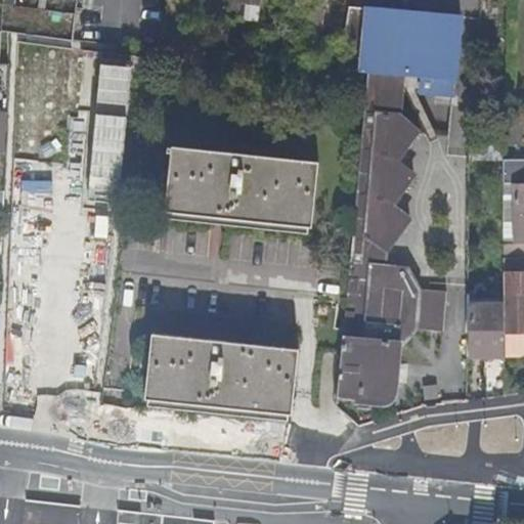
[(347,303),(339,393),(358,395),(358,401),(381,403),(389,403),(395,397),(401,345),(417,328),(445,331),(448,293),(421,290),(408,270),(387,267),(388,253),(410,220),(392,209),(413,177),(395,164),(417,134),(398,114),(400,89),(453,93),(461,15),(349,3),(344,39),(339,69),(367,73),(358,182),(347,303)]
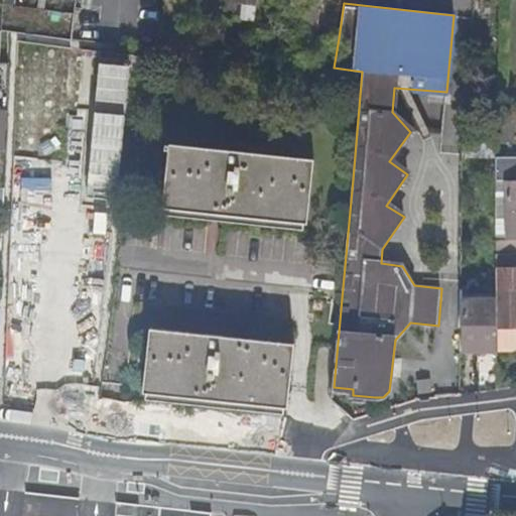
[(10,85),(20,85),(20,84),(51,85),(51,87),(60,87),(61,68),(10,66),(10,85)]
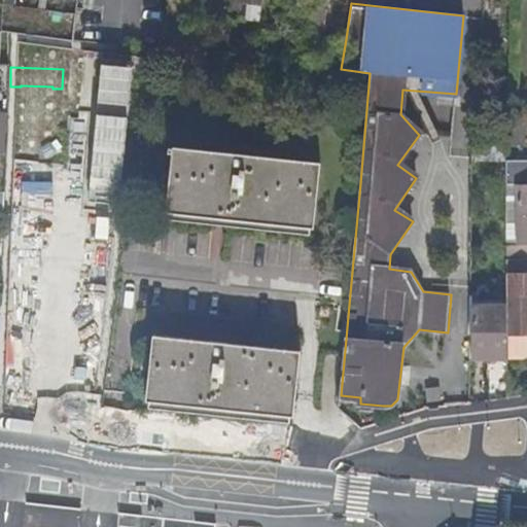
[(21,86),(19,132),(51,133),(53,89),(53,86),(21,85),(21,86)]
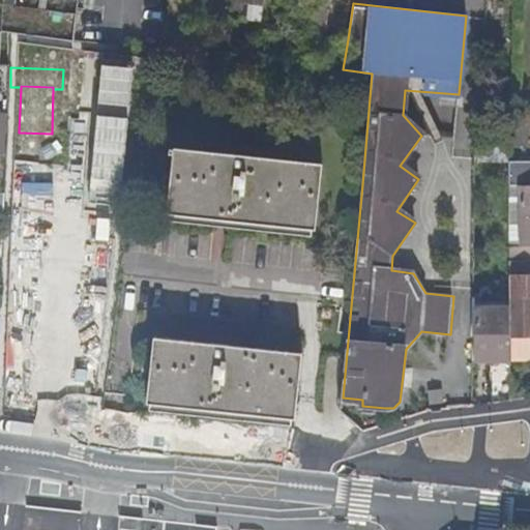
[(52,134),(19,133),(19,145),(51,146),(52,134)]
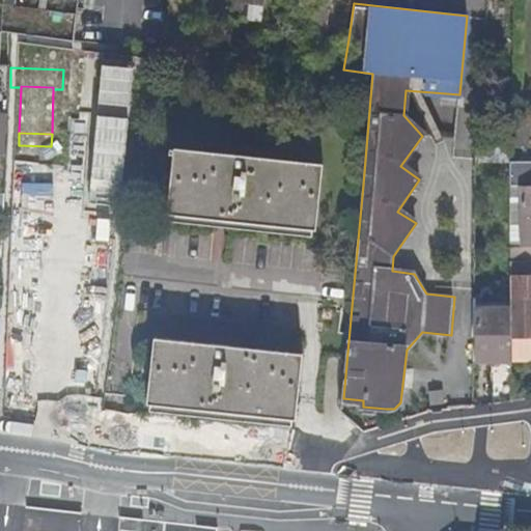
[(166,214),(170,215),(309,230),(314,230),(319,166),(173,149),(173,150),(169,150),(168,160),(172,161),(166,214)]
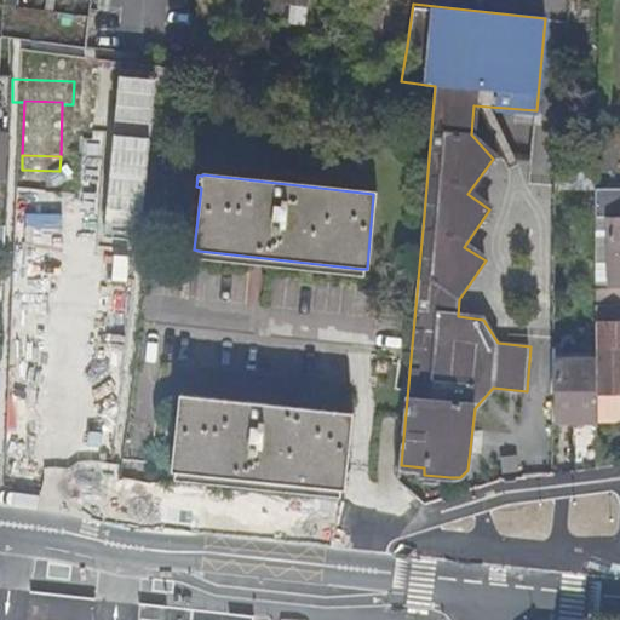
[(619,304),(619,189),(596,189),(597,217),(609,217),(609,222),(610,257),(610,290),(597,288),(597,305),(619,304)]
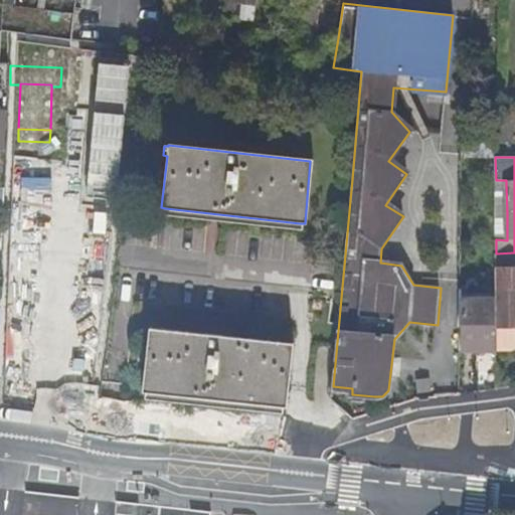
[(506,184),(496,184),(496,213),(507,213),(506,184)]
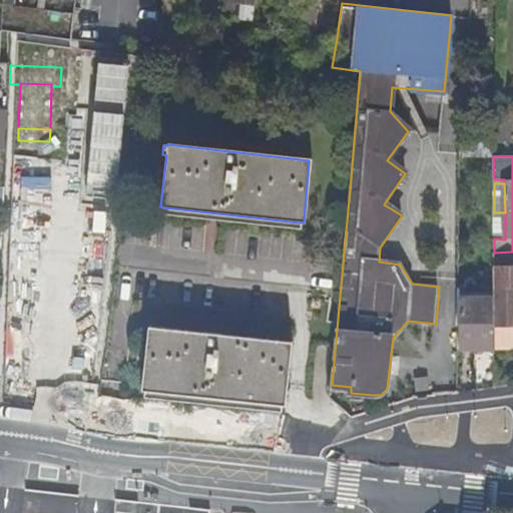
[(299,222),(164,207),(164,214),(298,228),(299,222)]
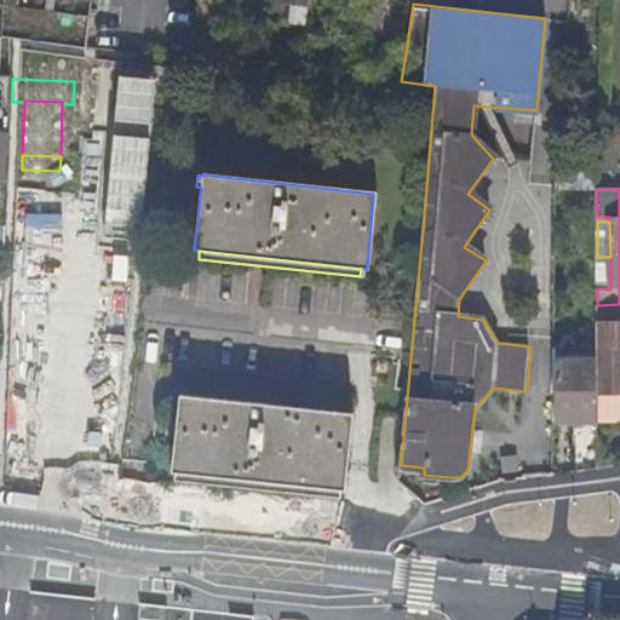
[(597,392),(619,392),(619,304),(597,305),(597,355),(597,361),(597,392)]
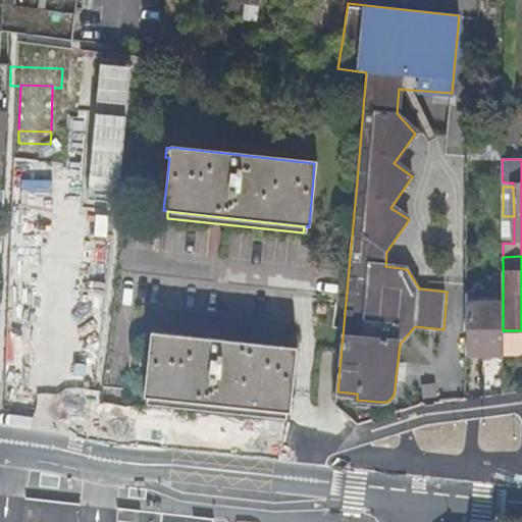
[(467,304),(467,356),(503,356),(503,330),(503,304),(467,304)]
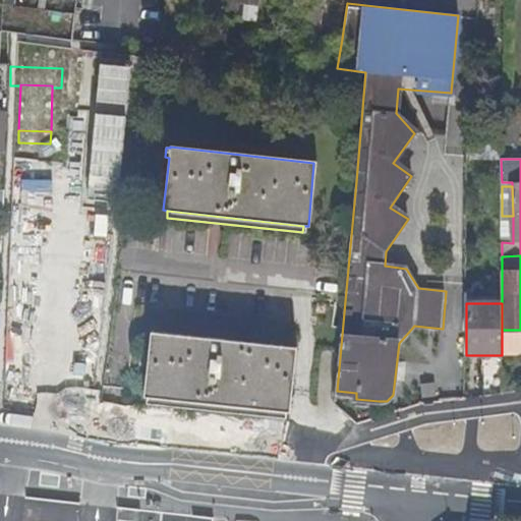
[(520,330),(502,330),(502,355),(520,354),(520,330)]
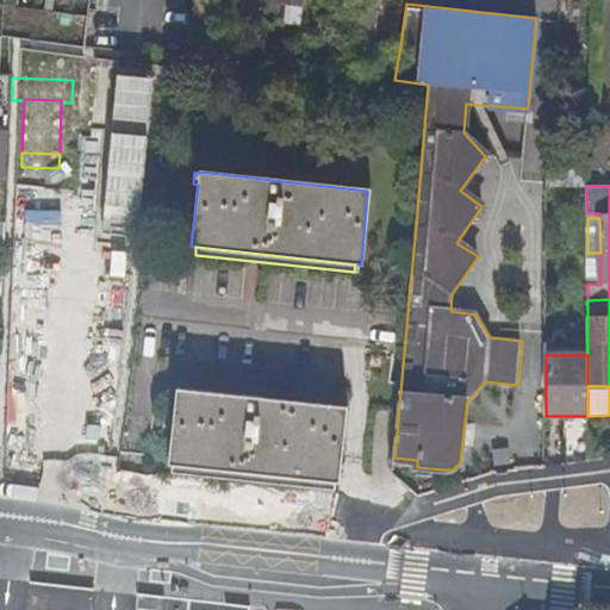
[(169,466),(174,466),(332,483),(338,483),(346,409),(176,387),(169,466)]
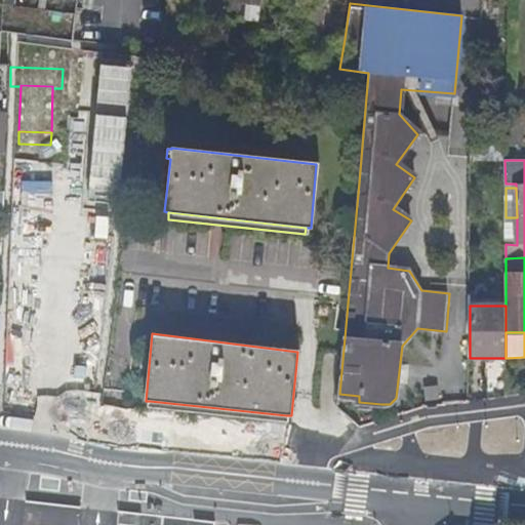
[(286,415),(150,401),(149,407),(286,421),(286,415)]
